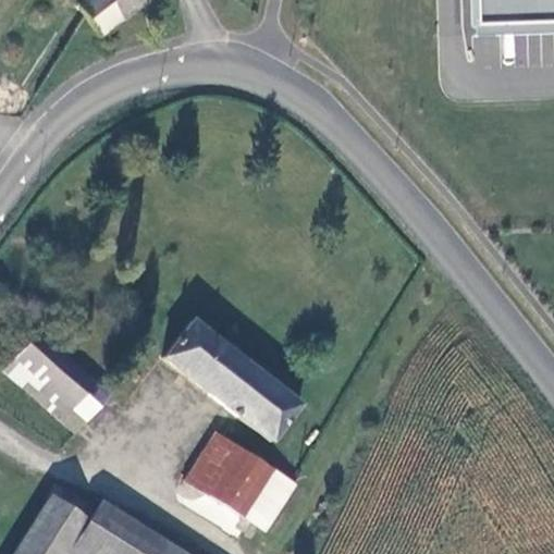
[(0,0),(0,68),(4,71),(40,94),(87,16),(105,36),(150,0),(0,0)]
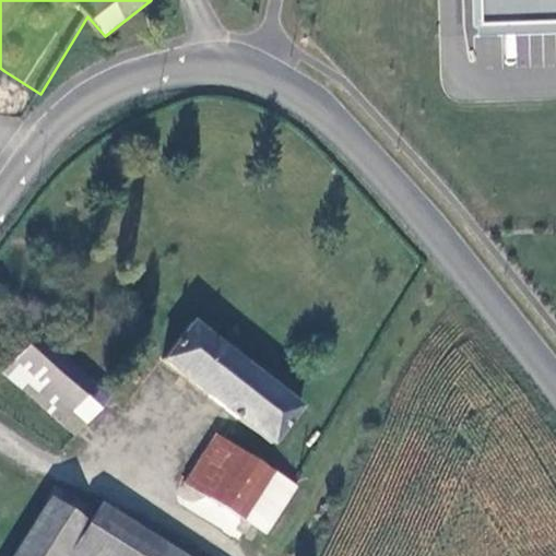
[(480,0),(482,25),(555,23),(555,0),(480,0)]
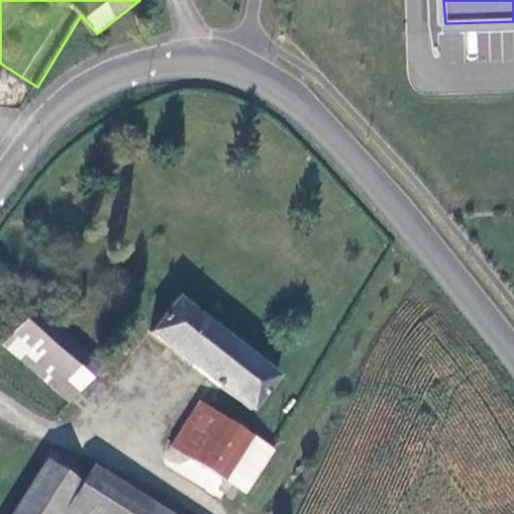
[(282,376),(178,296),(153,328),(254,408),(282,376)]
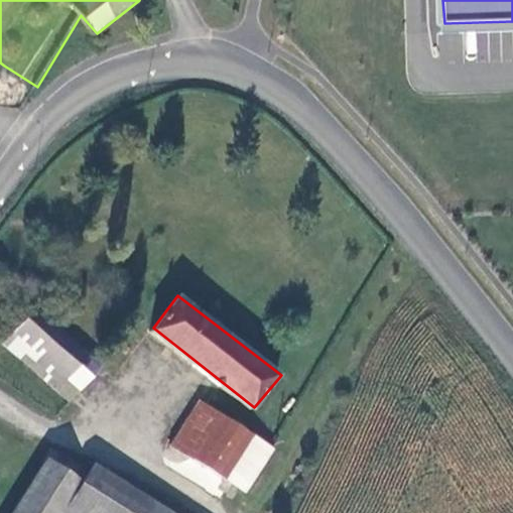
[(39,304),(6,340),(73,397),(104,363),(39,304)]
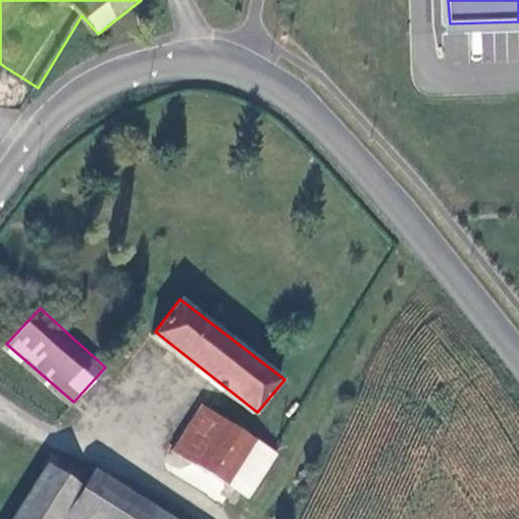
[(279,454),(207,405),(176,449),(249,497),(279,454)]
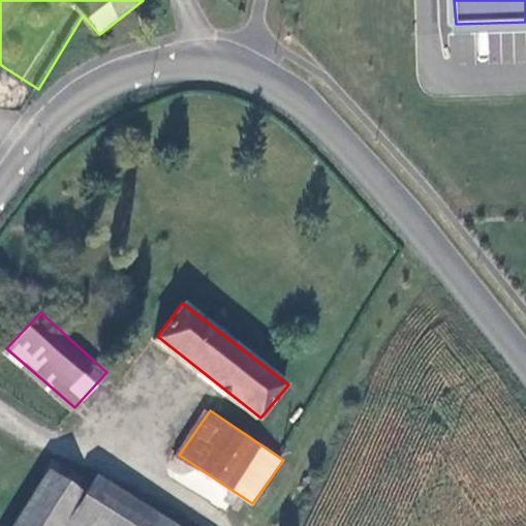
[(12,525),(65,525),(74,512),(86,494),(82,490),(50,469),(12,525)]
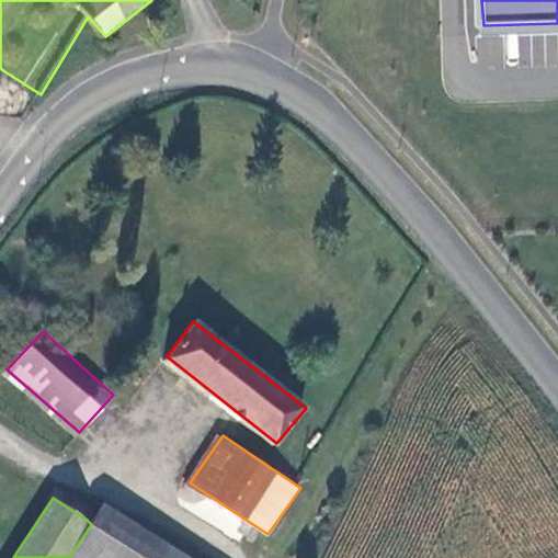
[(192,557),(102,501),(87,520),(91,524),(79,543),(103,557),(192,557)]
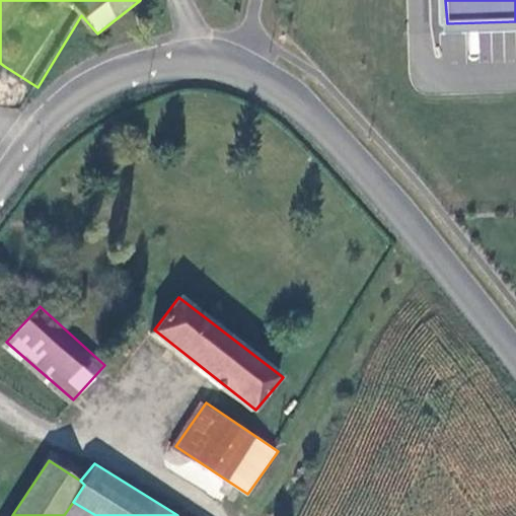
[(95,515),(73,502),(64,515),(95,515)]
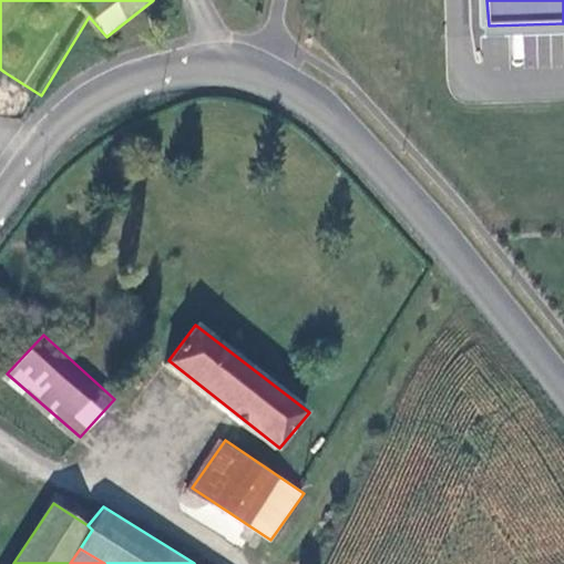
All buildings are outlined.
